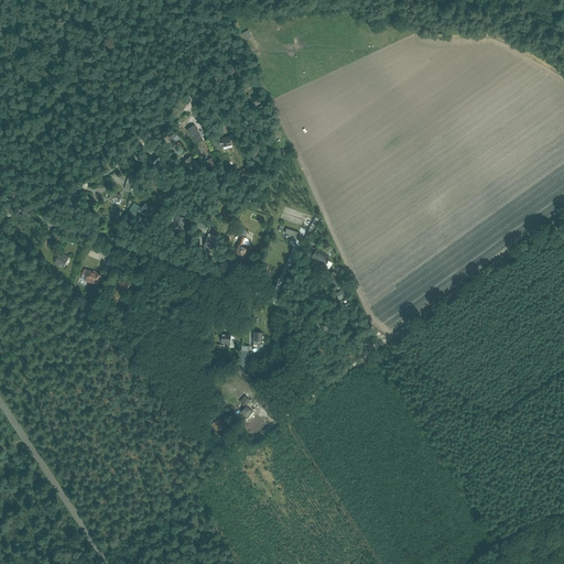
[(245,41),(252,36),(249,30),(241,33),(245,41)]
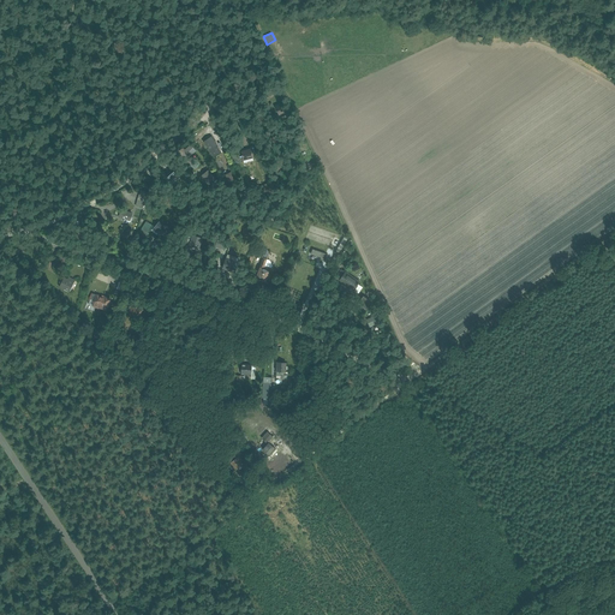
[(280,115),(288,112),(284,102),(275,106),(280,115)]
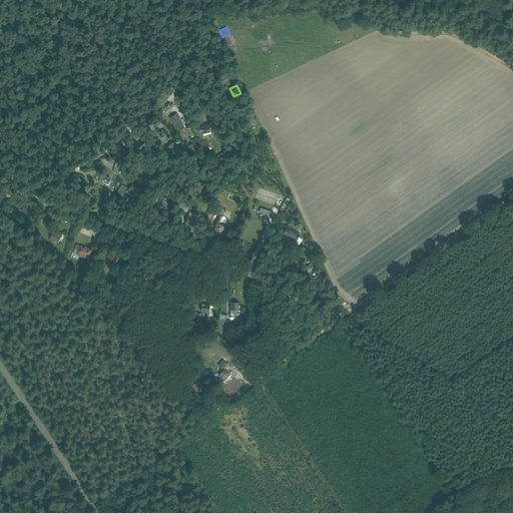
[(178,130),(184,126),(180,121),(181,121),(176,114),(169,119),(178,130)]
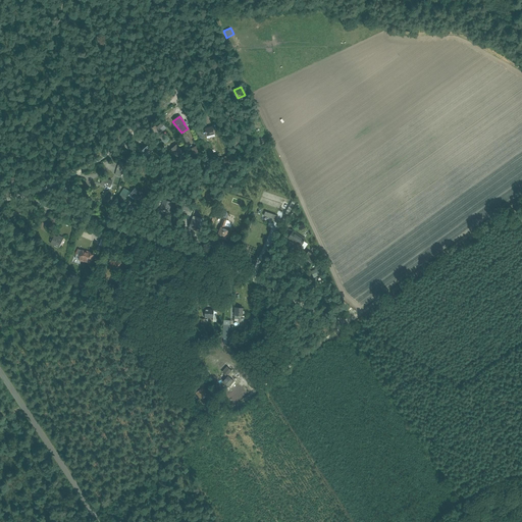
[(166,128),(162,123),(157,127),(162,133),(166,128)]
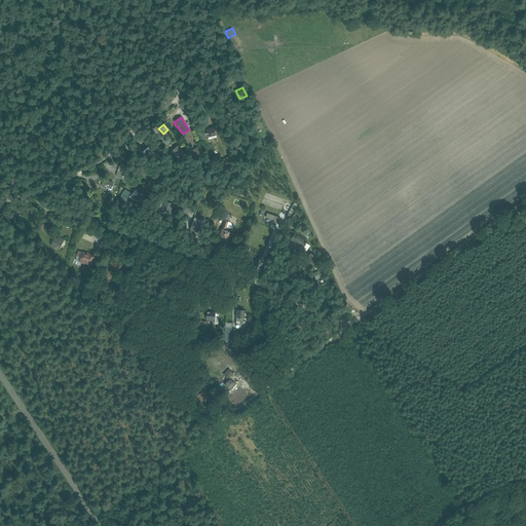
[(209,140),(217,138),(215,127),(207,129),(209,140)]
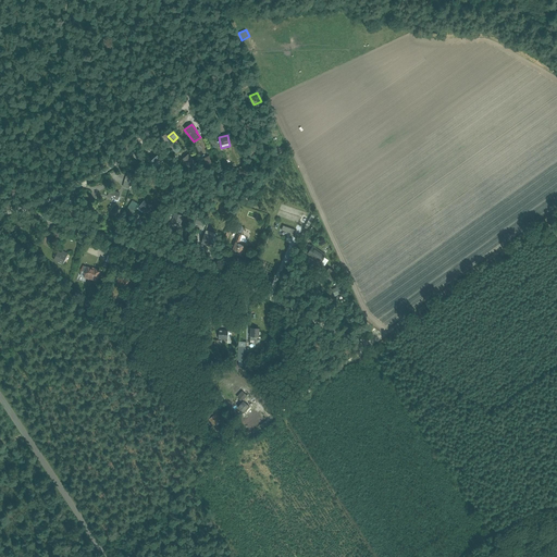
[(258,152),(267,148),(264,144),(256,148),(258,152)]
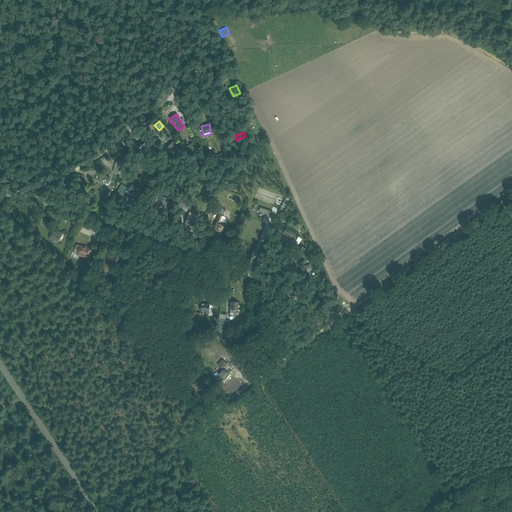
[(261,140),(252,149),(254,151),(263,142),(261,140)]
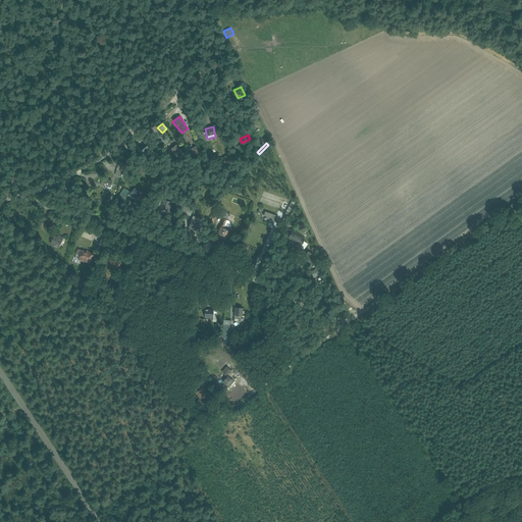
[(146,155),(152,149),(148,144),(141,150),(146,155)]
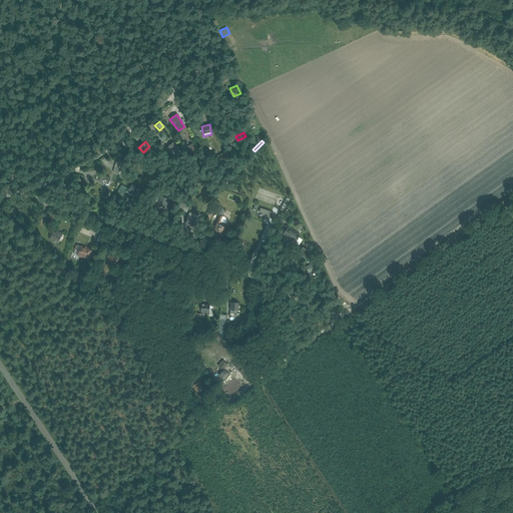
[(174,155),(180,150),(174,142),(167,147),(174,155)]
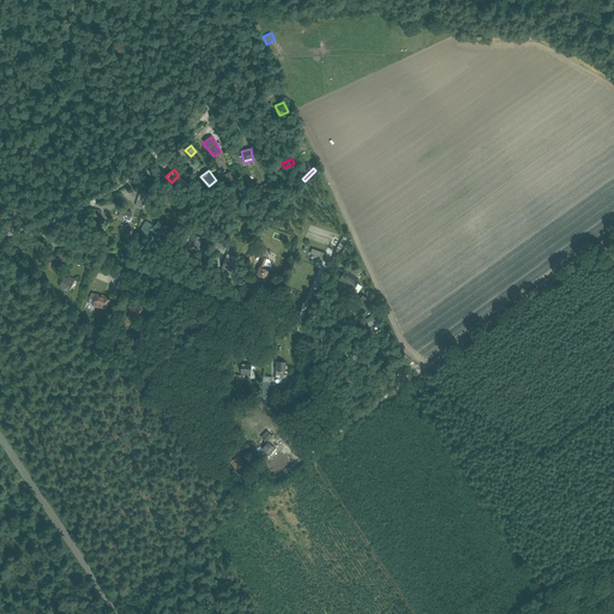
[(224,175),(229,182),(236,179),(233,172),(224,175)]
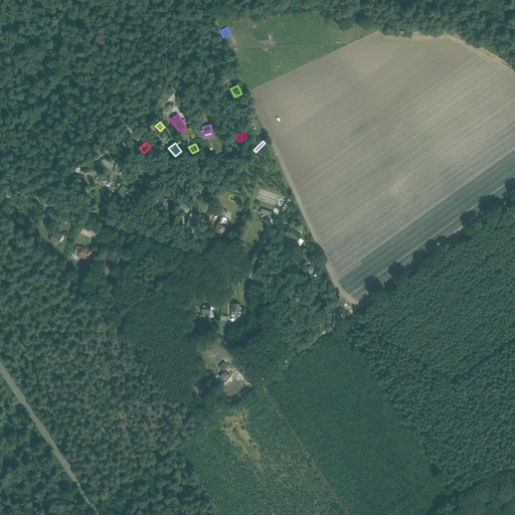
[(225,153),(214,158),(218,168),(230,163),(225,153)]
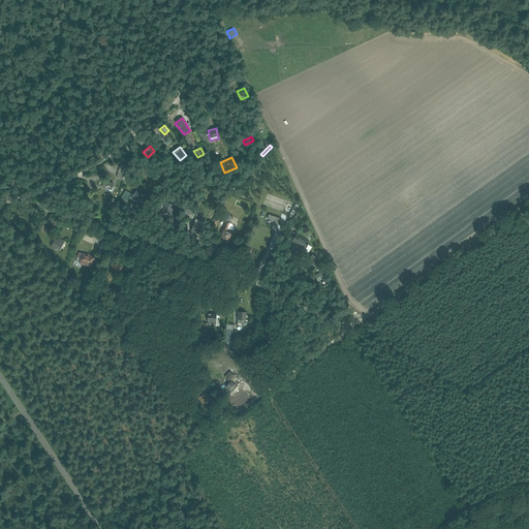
[(121,164),(117,178),(123,180),(127,166),(121,164)]
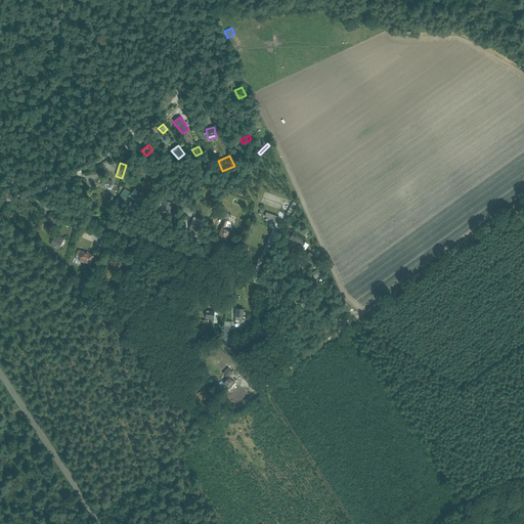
[(101,185),(111,187),(113,182),(103,178),(101,185)]
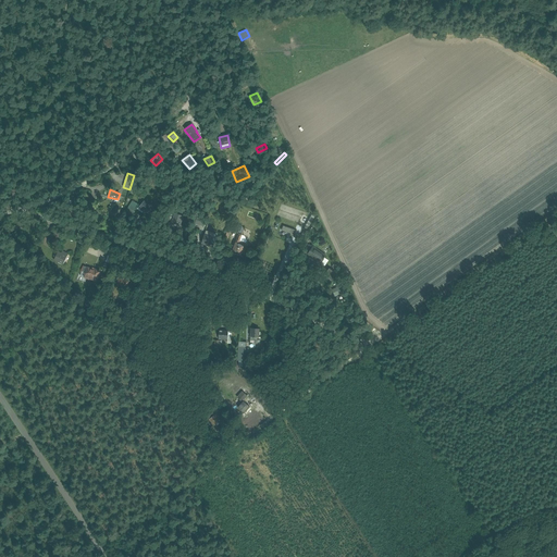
[(134,198),(125,212),(132,217),(138,205),(136,202),(137,200),(134,198)]
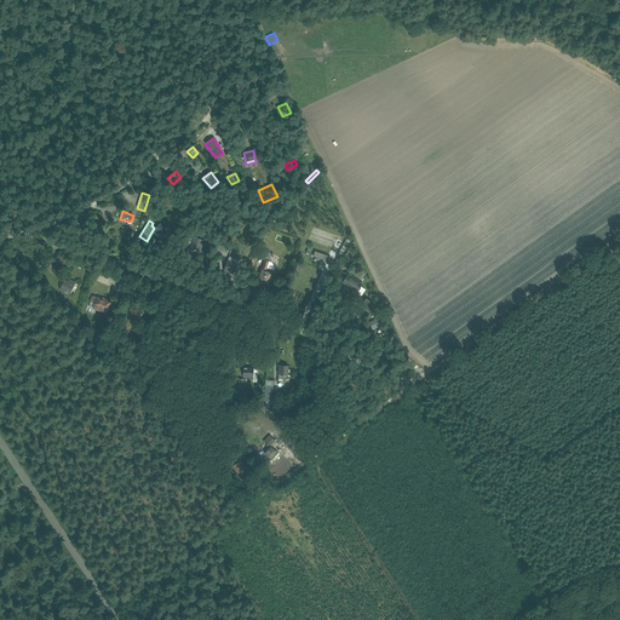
[(160,235),(166,239),(174,229),(168,224),(165,228),(160,223),(153,233),(158,237),(160,235)]
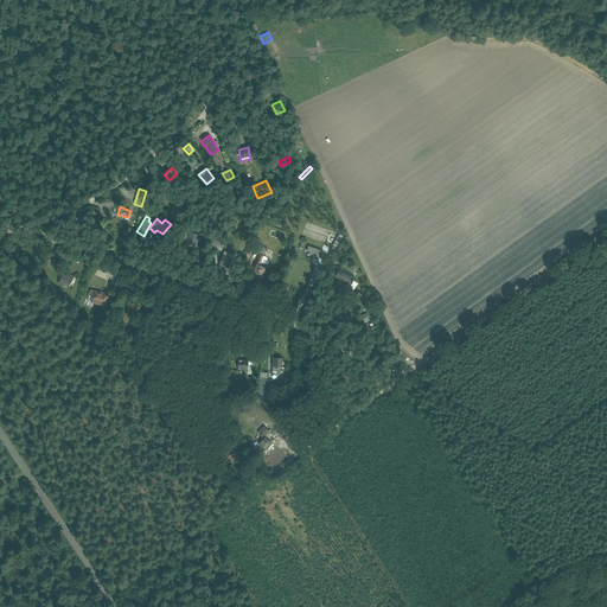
[(186,242),(197,246),(200,235),(190,232),(186,242)]
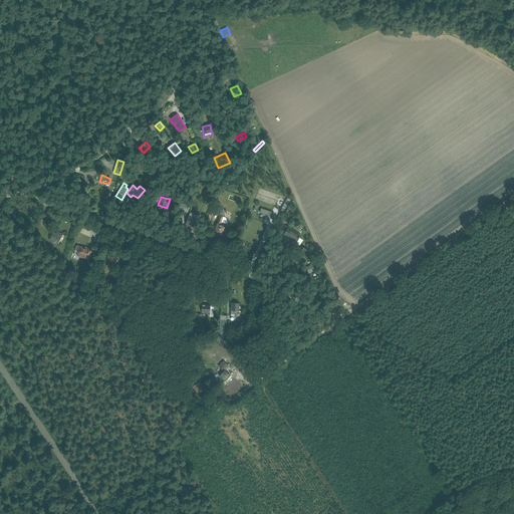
[(280,211),(284,213),(291,200),(287,198),(280,211)]
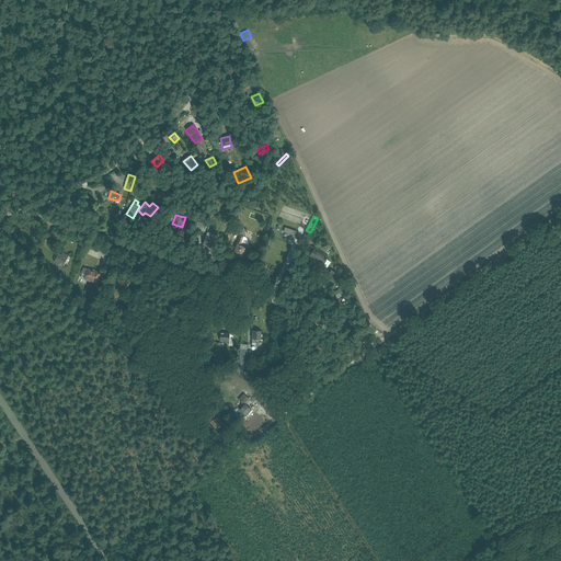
[(197,226),(205,228),(207,221),(199,219),(197,226)]
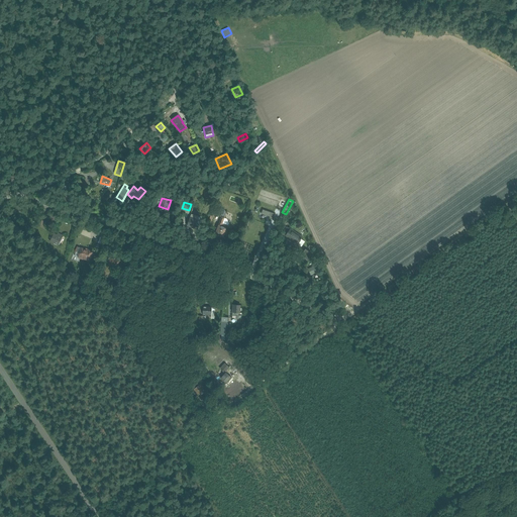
[(18,215),(24,209),(19,204),(13,211),(18,215)]
